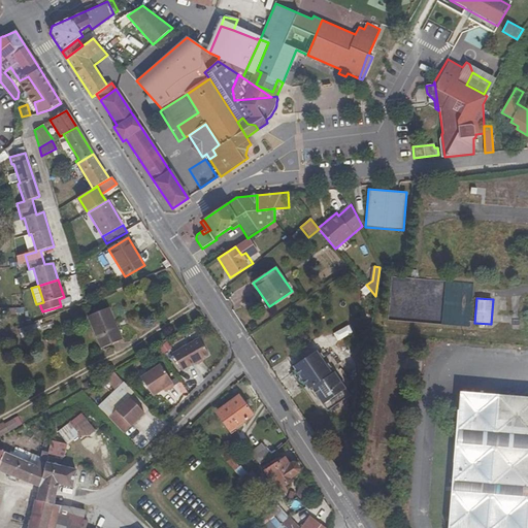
[(108,308),(88,317),(101,349),(122,340),(108,308)]
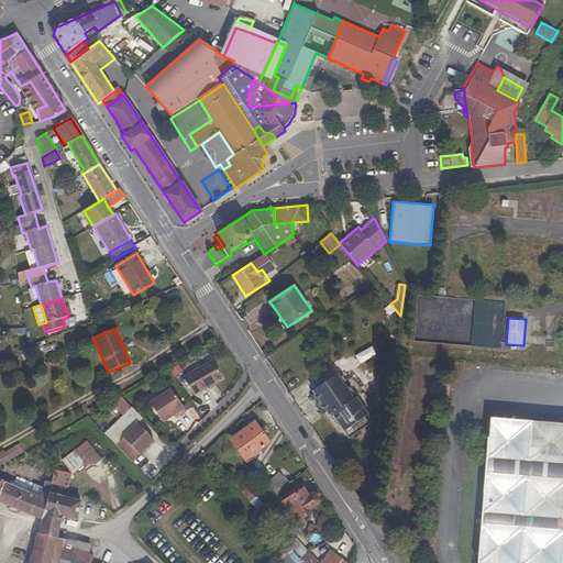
[(212,361),(183,377),(192,395),(222,378),(212,361)]
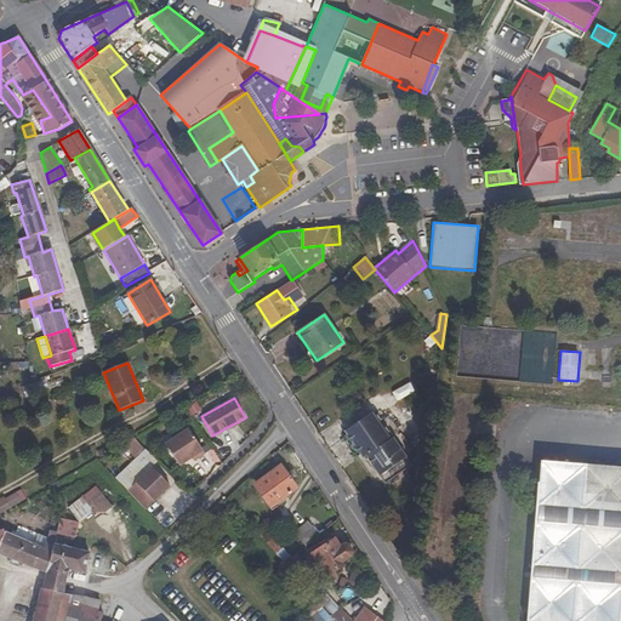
[(371,414),(343,432),(346,436),(342,439),(354,459),(359,456),(362,460),(365,457),(385,485),(411,467),(393,439),(389,442),(371,414)]
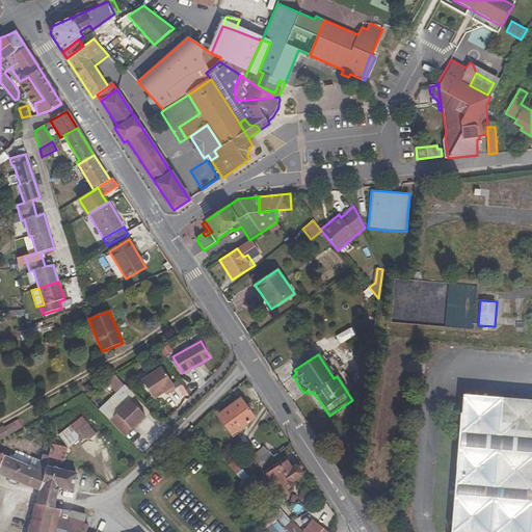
[(153,399),(164,392),(166,391),(168,393),(175,389),(161,367),(140,380),(153,399)]
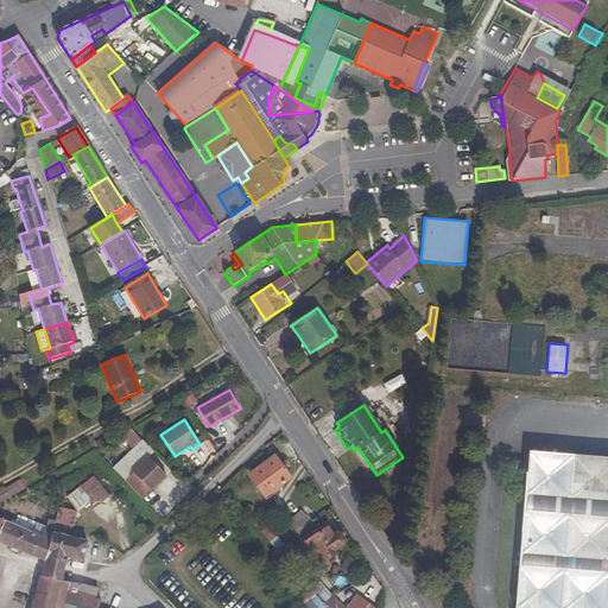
[(274,455),(248,475),(265,498),(291,479),(274,455)]
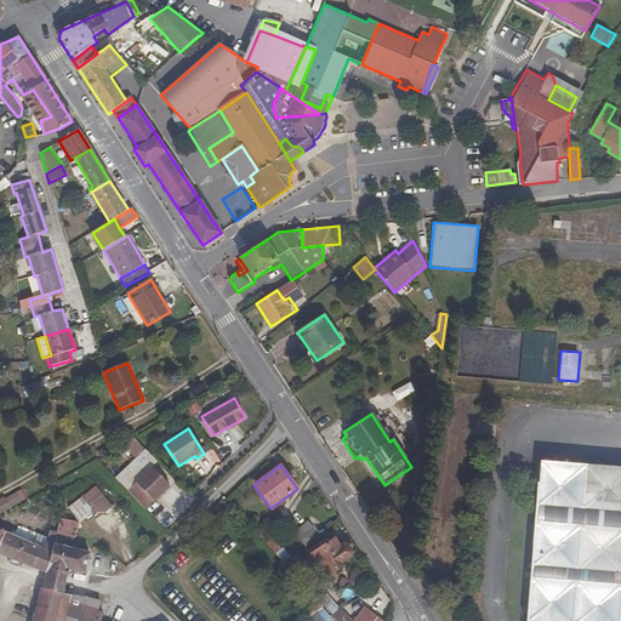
[(170,486),(152,468),(135,483),(153,502),(170,486)]
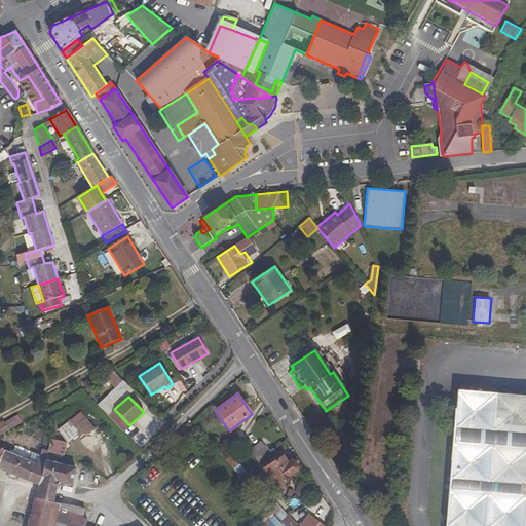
[(525,525),(525,414),(457,409),(446,525),(525,525)]
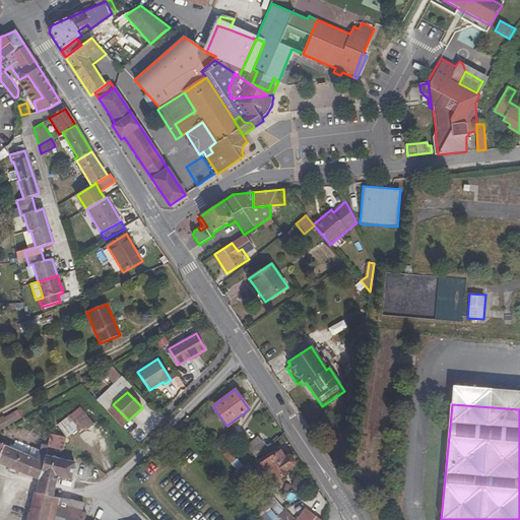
[(0,417),(0,429),(20,417),(16,409),(0,417)]
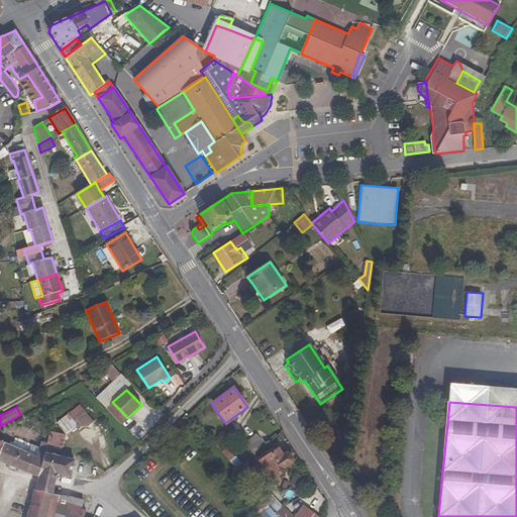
[(72,409),(66,415),(76,425),(79,428),(85,422),(72,409)]
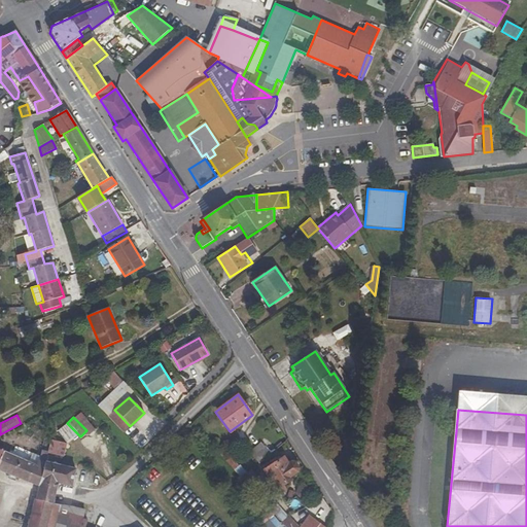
[(67,444),(77,433),(67,423),(57,432),(67,444)]
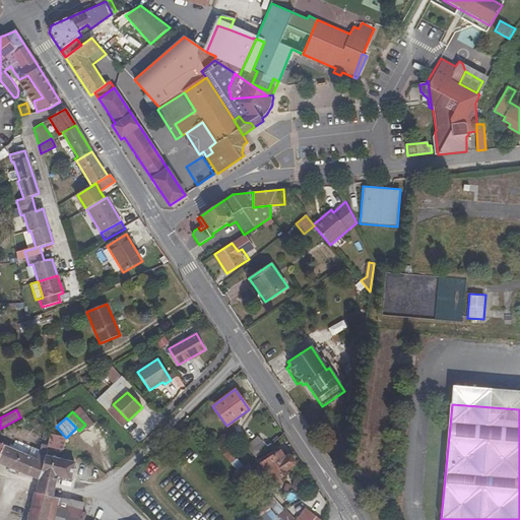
[(65,438),(50,435),(49,443),(63,446),(65,438)]
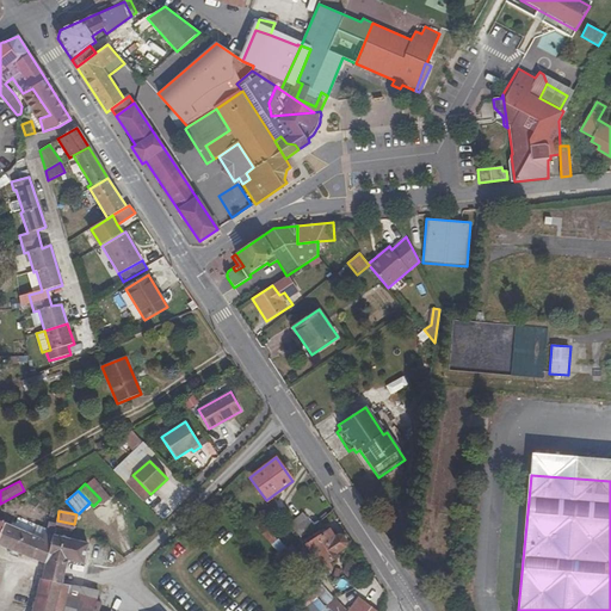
[(301,538),(314,526),(303,513),(290,525),(301,538)]
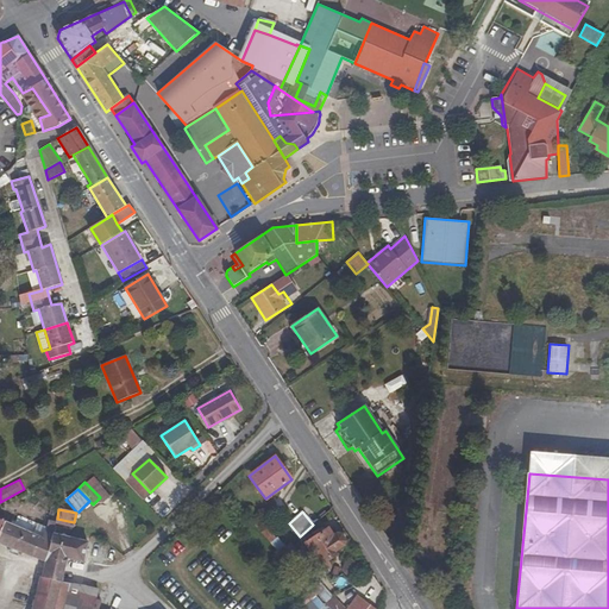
[(43,539),(0,520),(0,544),(44,563),(46,563),(54,534),(44,532),(43,539)]
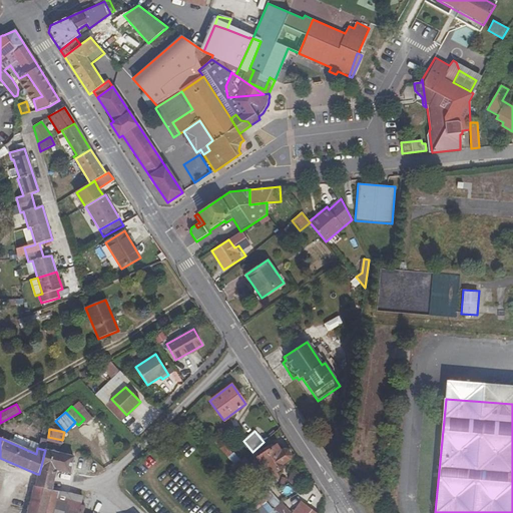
[(37,448),(45,450),(47,439),(40,438),(37,448)]
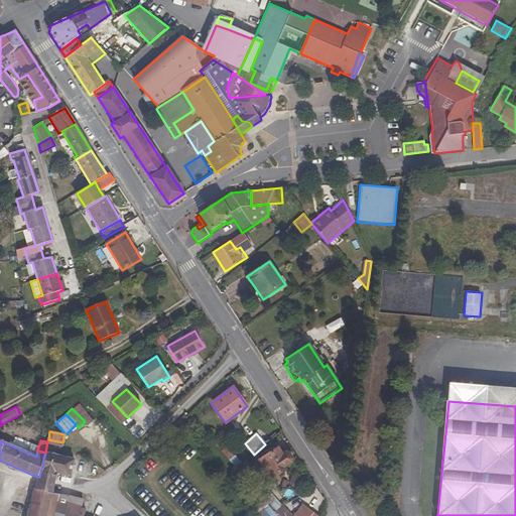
[(221,452),(236,469),(242,464),(234,456),(233,457),(225,447),(221,452)]
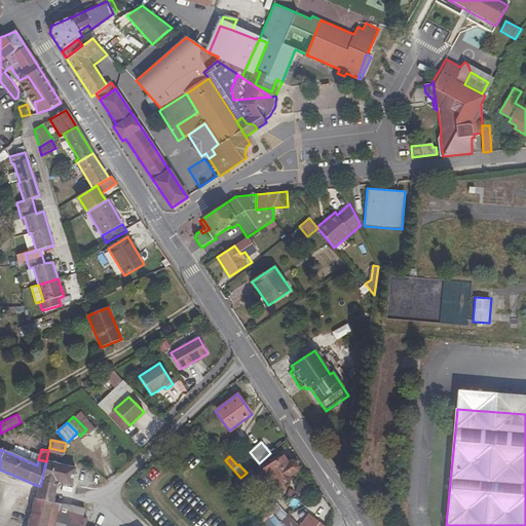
[(263,470),(278,459),(275,456),(260,465),(263,470)]
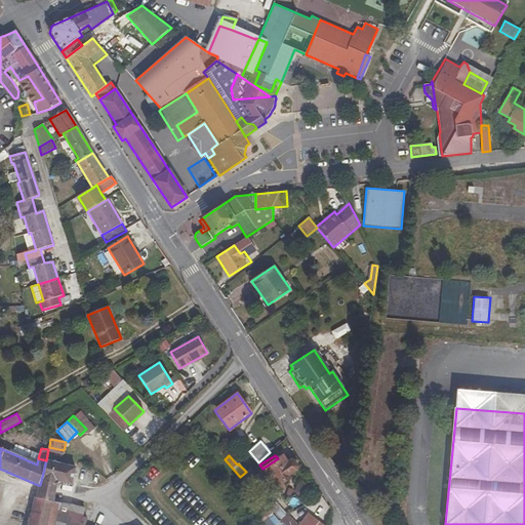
[(263,469),(279,492),(284,488),(281,484),(289,479),(288,477),(296,471),(297,467),(294,460),(290,459),(287,461),(283,455),(278,458),(263,469)]
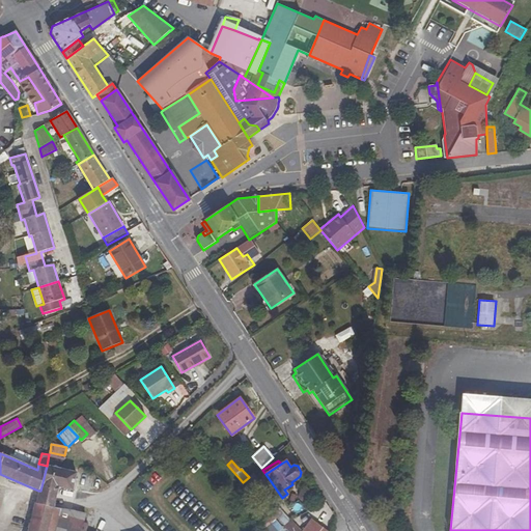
[(73,490),(77,473),(47,466),(40,491),(57,495),(59,486),(73,490)]
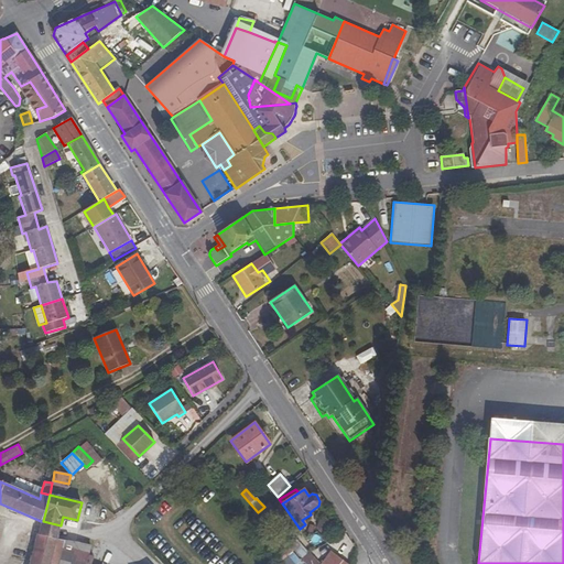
[(326,516),(317,527),(326,534),(335,523),(326,516)]
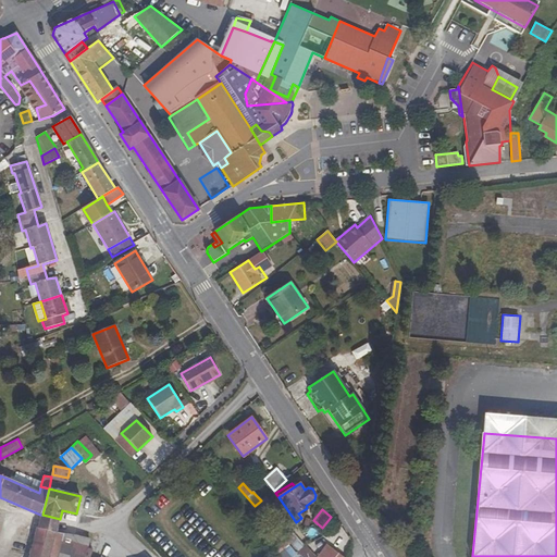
[(37,528),(57,533),(60,519),(42,515),(40,515),(37,528)]
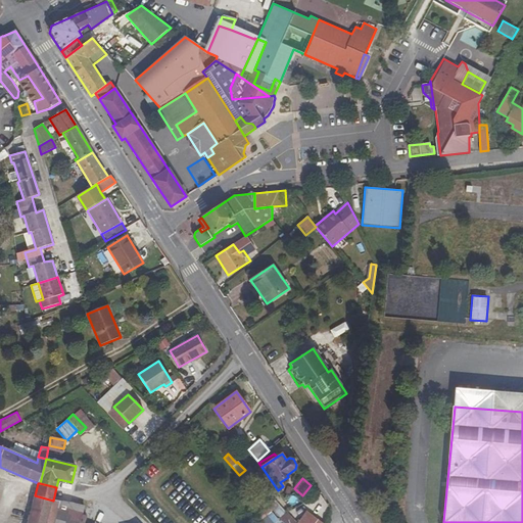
[(68,502),(53,501),(35,495),(28,522),(68,522),(70,518),(81,522),(83,522),(84,522),(87,517),(82,515),(84,506),(68,502)]
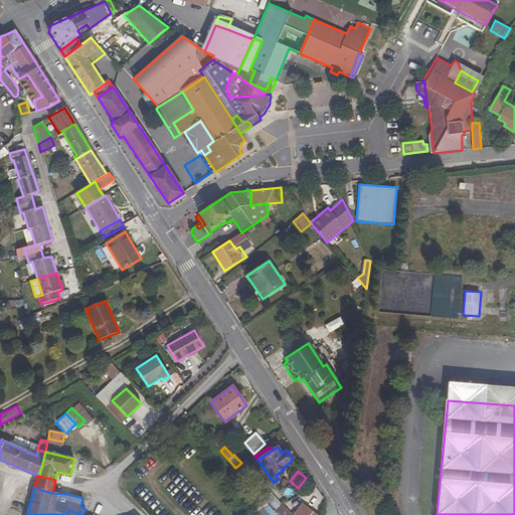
[(293,514),(309,514),(312,510),(302,503),(293,514)]
